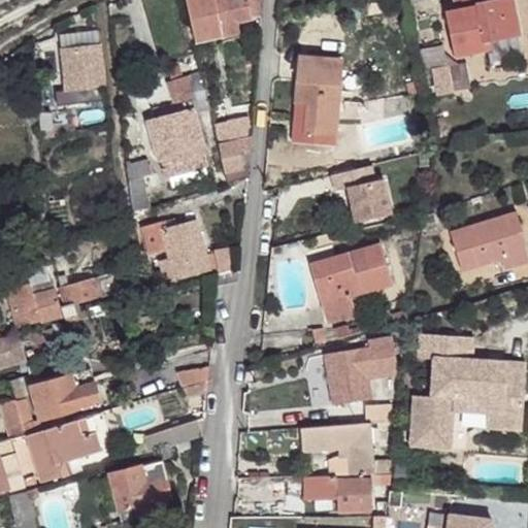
[(185,0),(195,43),(239,33),(237,22),(260,17),(260,0),(185,0)]
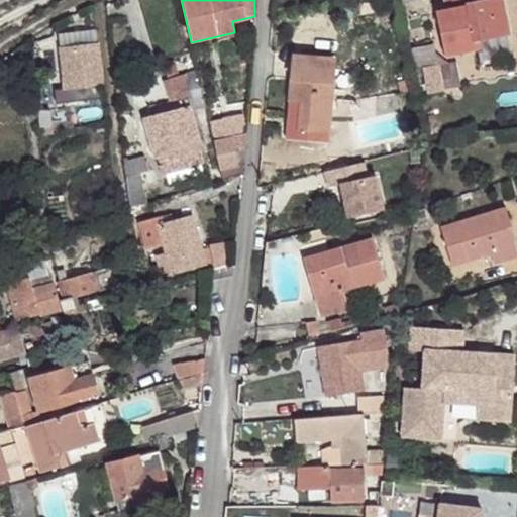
[(435,12),(444,56),(477,48),(480,63),(513,56),(501,0),(443,0),(446,10),(435,12)]
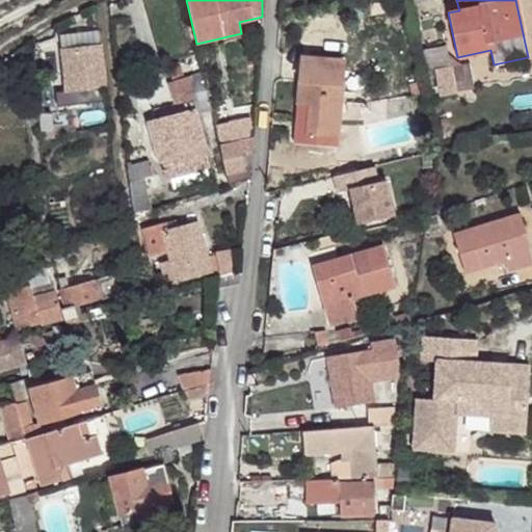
[(105,87),(101,45),(100,45),(98,31),(59,34),(65,90),(55,91),(57,106),(105,101),(103,88),(105,87)]
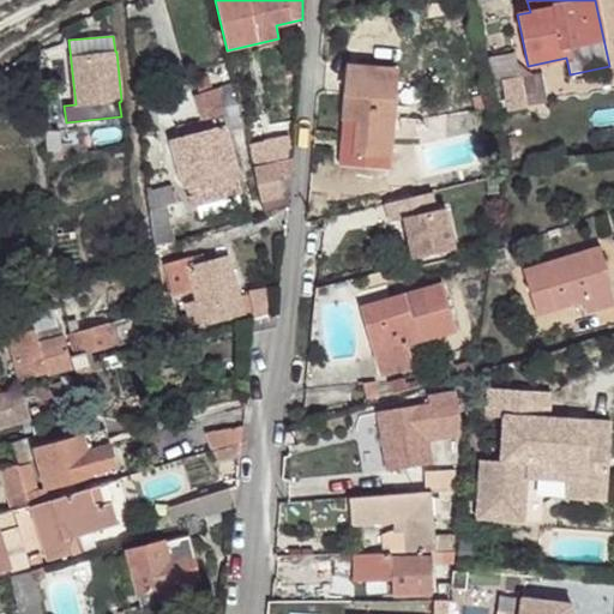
[(345,66),(341,149),(354,149),(354,152),(390,155),(395,68),(345,66)]
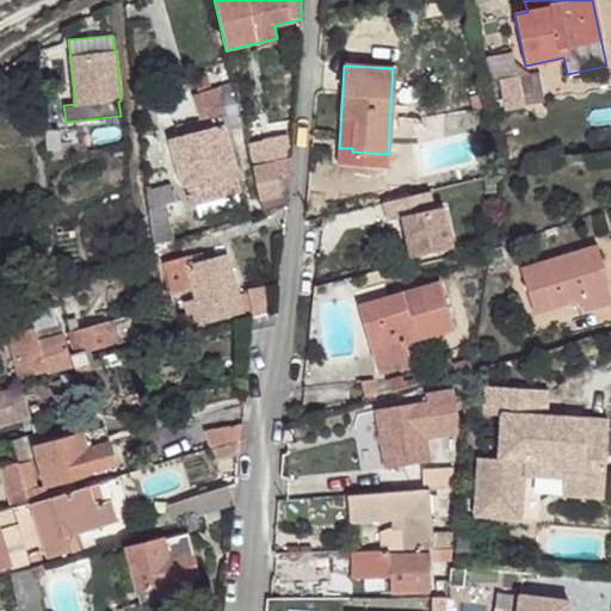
[(500,79),(505,110),(524,107),(518,76),(500,79)]
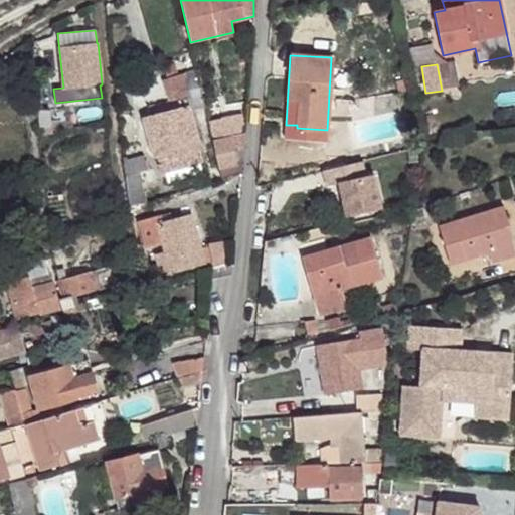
[(181,109),(145,120),(155,158),(158,158),(162,172),(166,171),(169,182),(204,172),(197,147),(200,146),(189,108),(204,104),(195,70),(162,80),(169,102),(178,99),(181,109)]
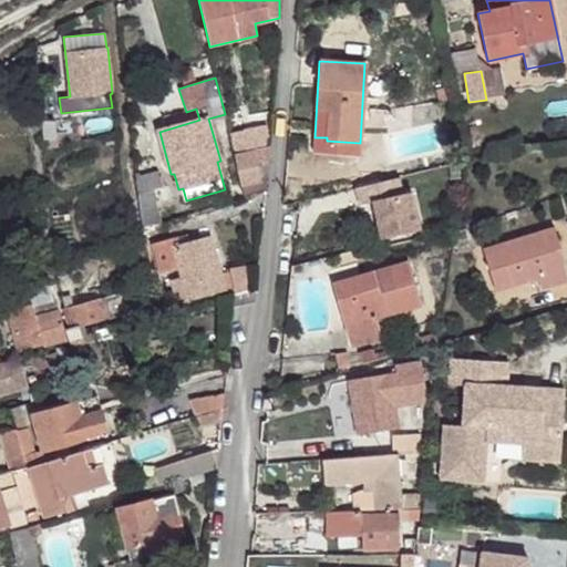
[(234,154),(244,197),(266,191),(267,176),(260,176),(257,163),(269,162),(270,146),(234,154)]
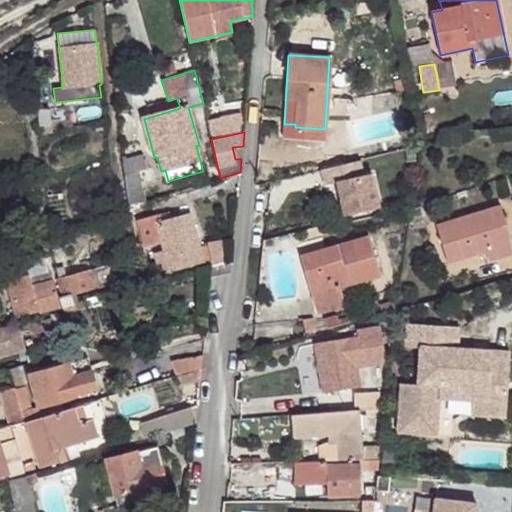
[(123,158),(129,206),(146,201),(139,170),(146,169),(142,153),(123,158)]
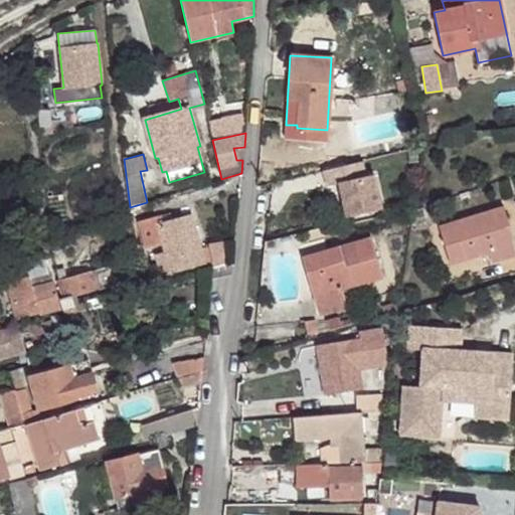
[(338,183),(346,217),(381,209),(373,174),(365,176),(362,161),(323,171),(326,186),(338,183)]
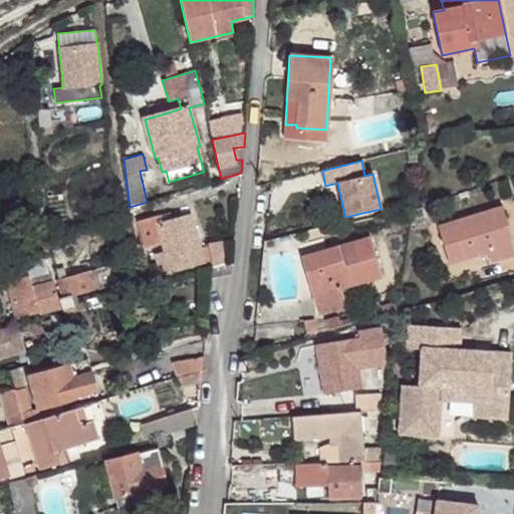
[(502,205),(471,215),(474,226),(483,223),(483,221),(504,214),(502,205)]
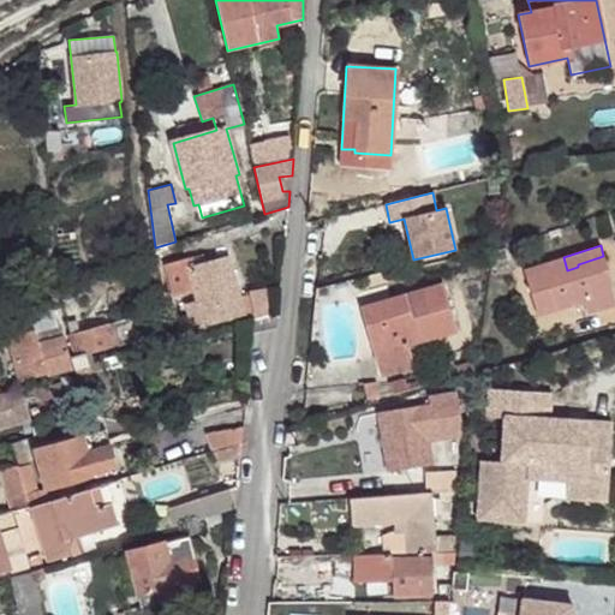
[(190,267),(207,262),(204,254),(187,258),(190,267)]
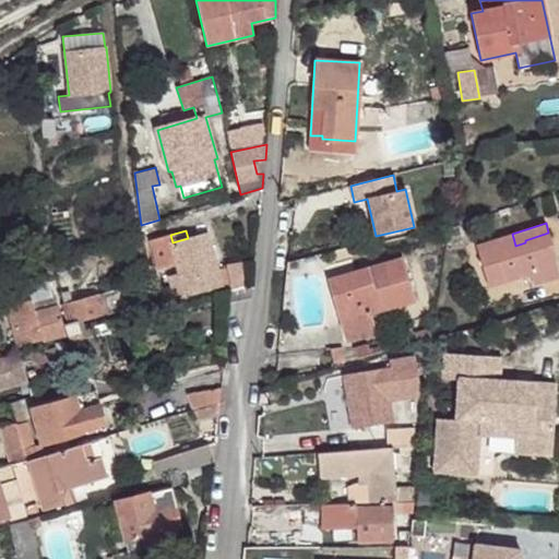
[(159,289),(164,302),(223,286),(207,233),(188,238),(173,242),(170,235),(150,240),(157,271),(176,265),(179,274),(169,276),(171,286),(159,289)]
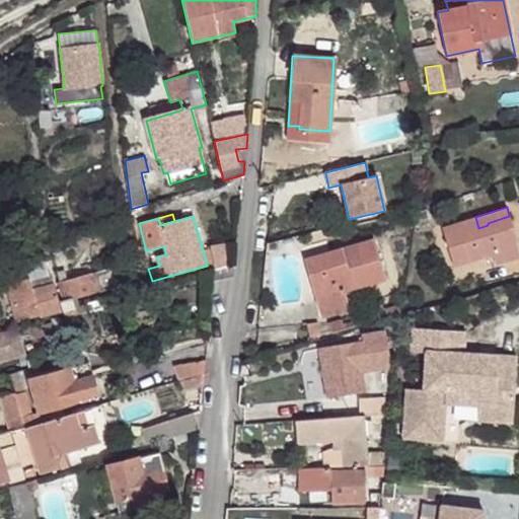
[(518,255),(518,247),(509,216),(488,223),(488,225),(478,228),(475,217),(441,227),(453,266),(492,253),(495,263),(518,255)]
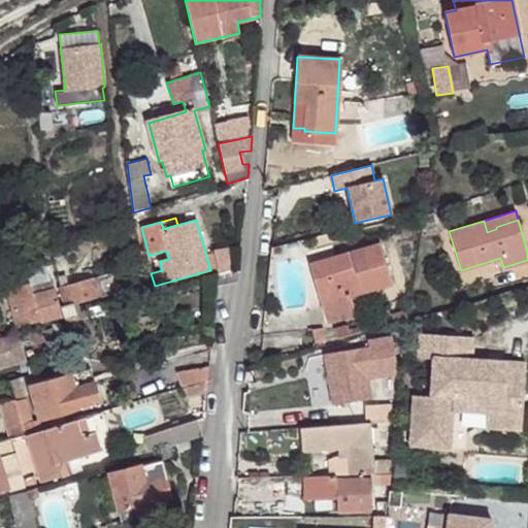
[(315,285),(326,324),(356,316),(350,296),(392,285),(380,243),(316,262),(322,284),(315,285)]
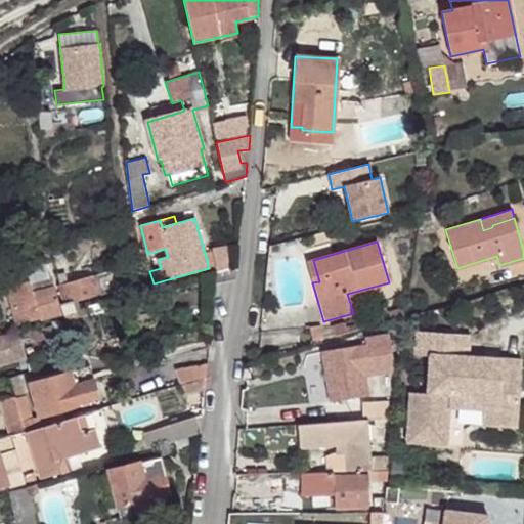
[(228,247),(213,250),(217,271),(231,267),(228,247)]
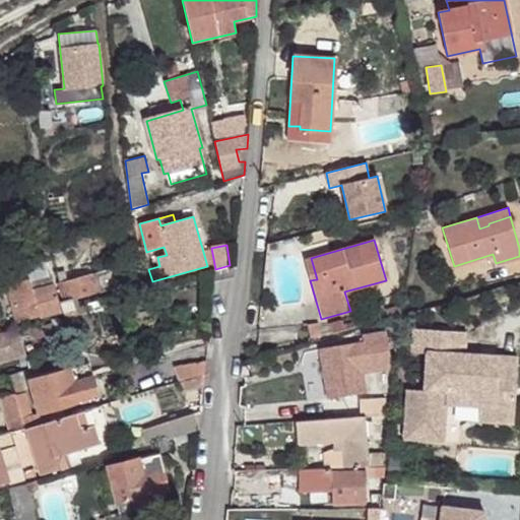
[(304,260),(310,280),(317,279),(311,258),(304,260)]
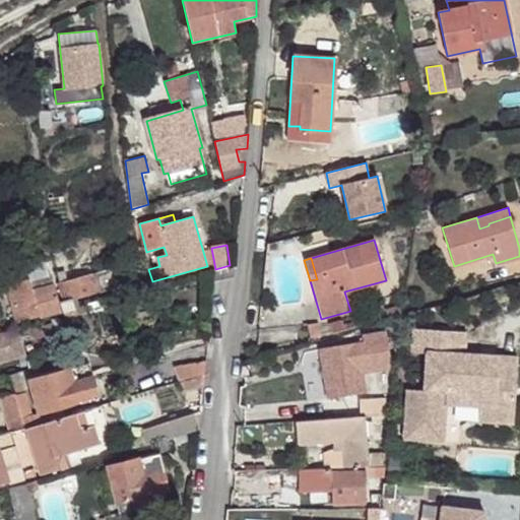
[(60,302),(63,312),(75,309),(72,300),(119,286),(114,268),(59,283),(64,301),(60,302)]
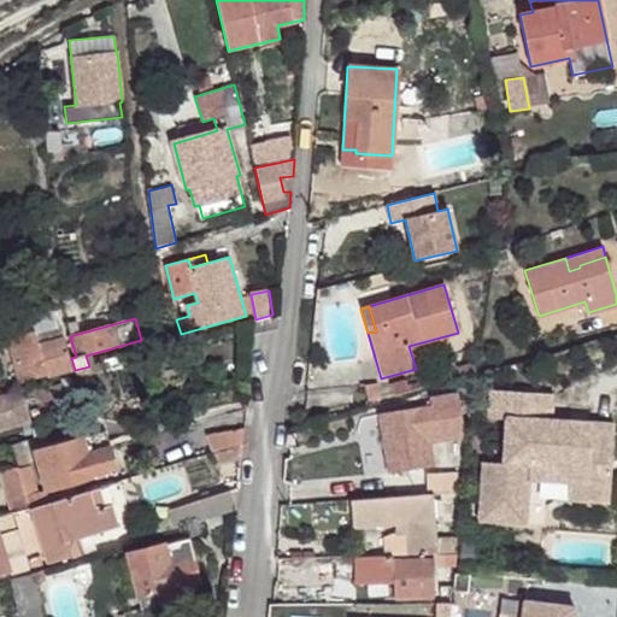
[(60,325),(34,333),(37,344),(63,336),(60,325)]
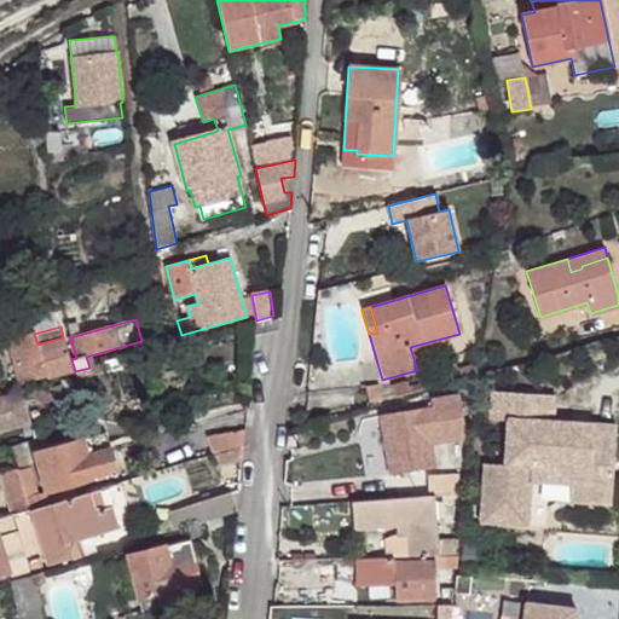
[(7,340),(19,385),(71,370),(63,337),(38,345),(34,334),(7,340)]
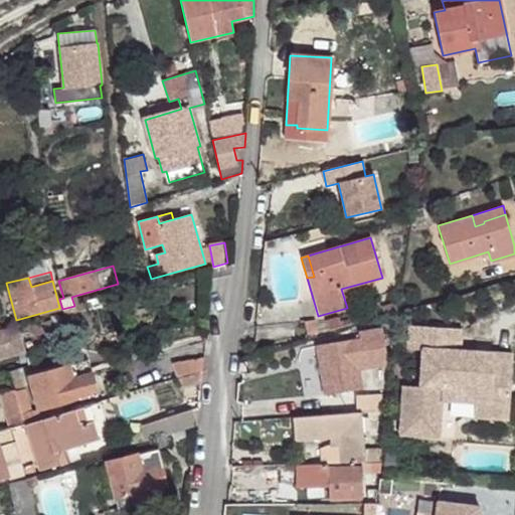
[(100,300),(88,304),(90,312),(103,309),(100,300)]
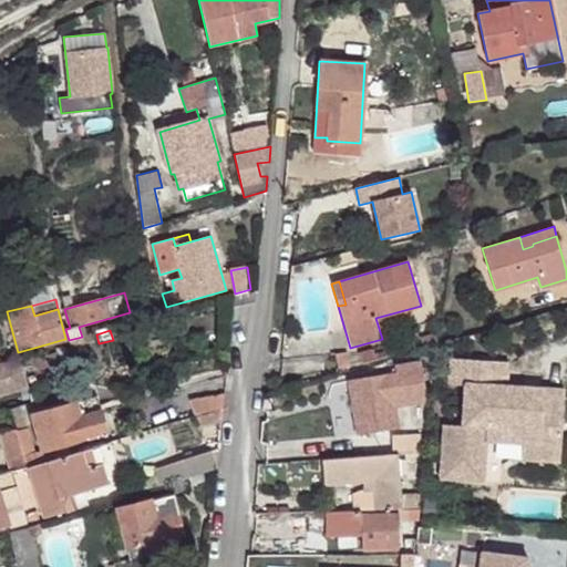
[(413,343),(399,347),(400,352),(415,349),(413,343)]
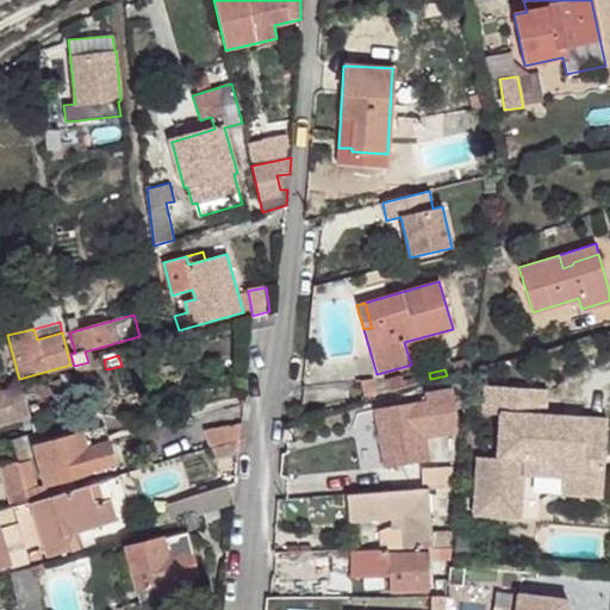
[(400,377),(386,380),(388,392),(404,388),(400,377)]
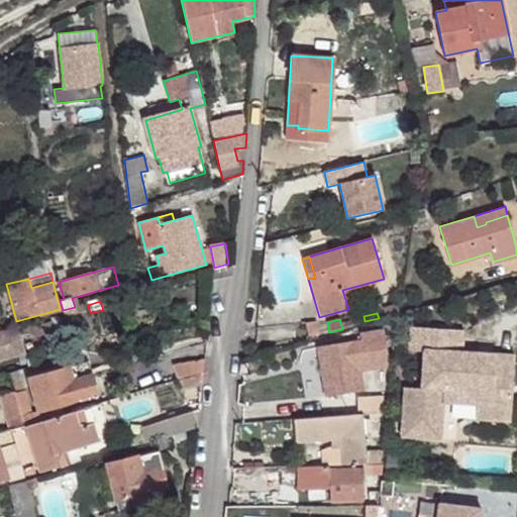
[(316,321),(305,323),(308,336),(318,334),(316,321)]
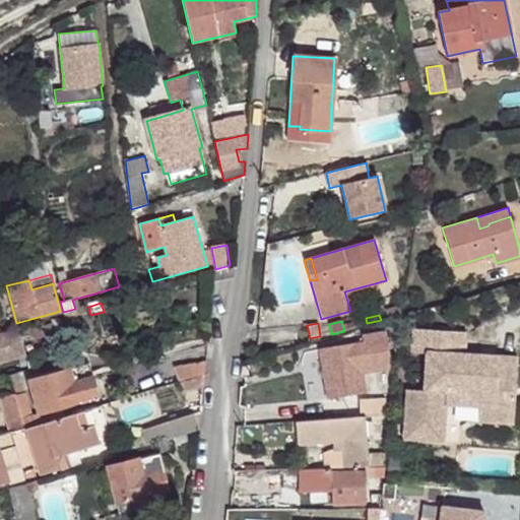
[(0,334),(0,362),(25,354),(17,329),(0,334)]
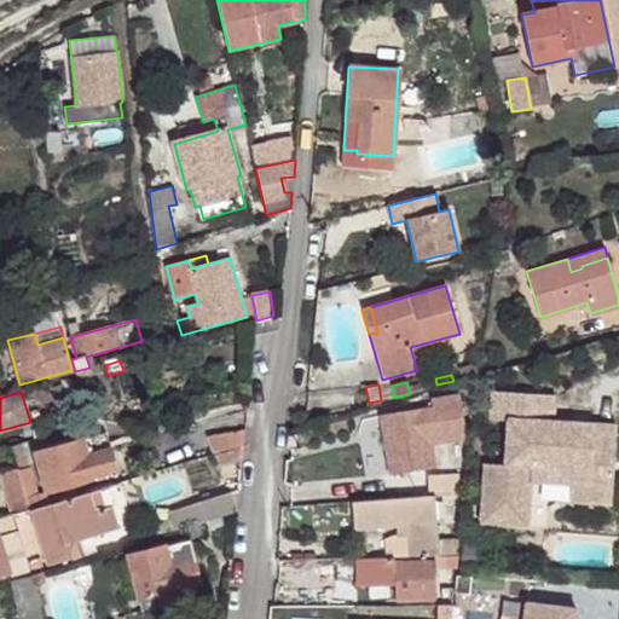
[(377,416),(387,475),(423,469),(418,439),(467,431),(462,411),(470,409),(466,392),(429,400),(432,415),(416,417),(415,410),(377,416)]
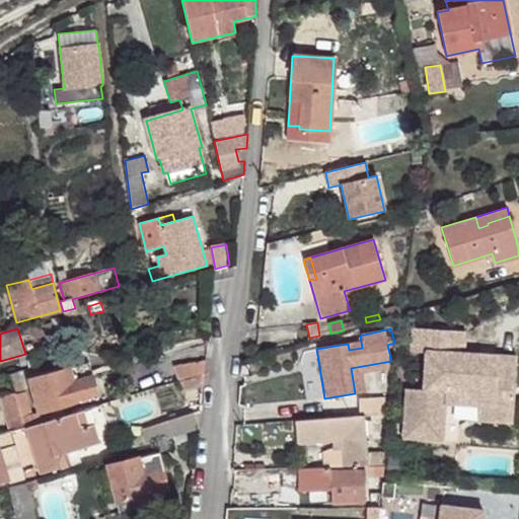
[(406,389),(402,438),(442,441),(444,403),(478,405),(477,421),(513,423),(517,359),(463,355),(464,331),(413,328),(412,352),(426,353),(424,390),(406,389)]
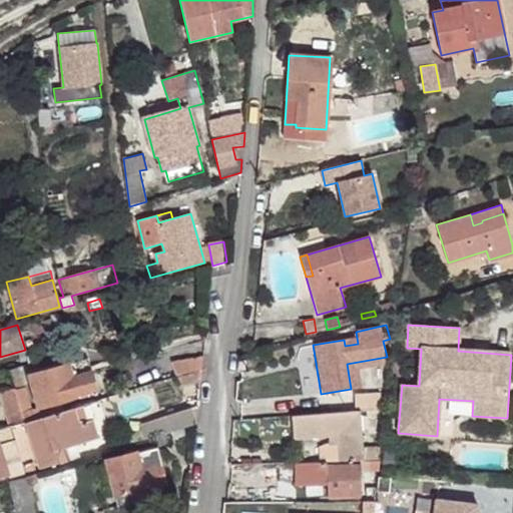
[(27,356),(29,364),(35,362),(33,354),(27,356)]
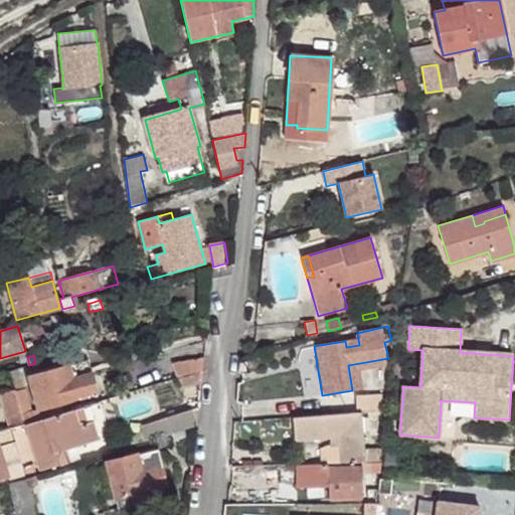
[(172,363),(177,378),(181,377),(202,370),(204,360),(203,357),(172,363)]
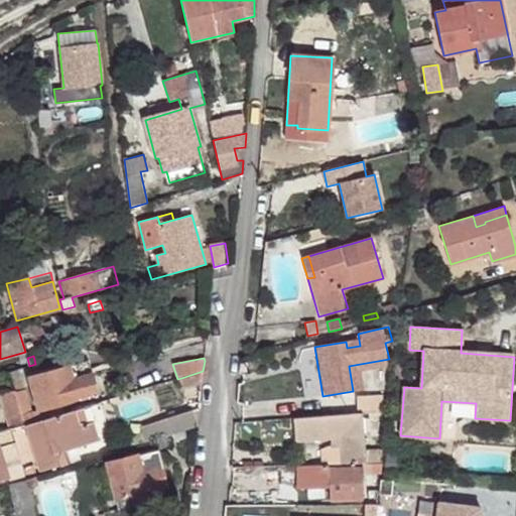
[(21,413),(24,424),(65,413),(61,403),(99,392),(94,373),(76,378),(72,366),(30,377),(38,410),(31,411),(21,413)]
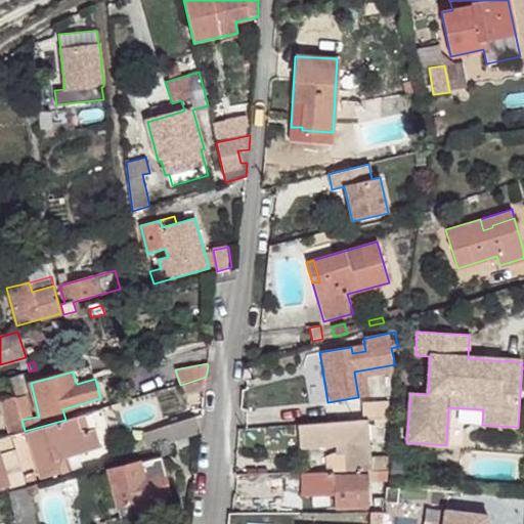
[(206,377),(184,384),(187,395),(203,391),(206,377)]
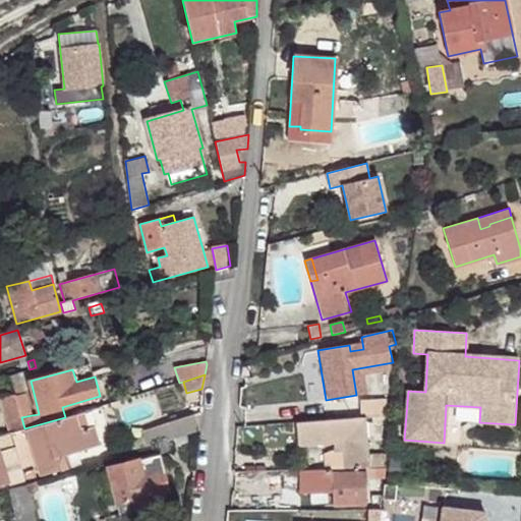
[(15,396),(21,417),(32,415),(25,393),(15,396)]
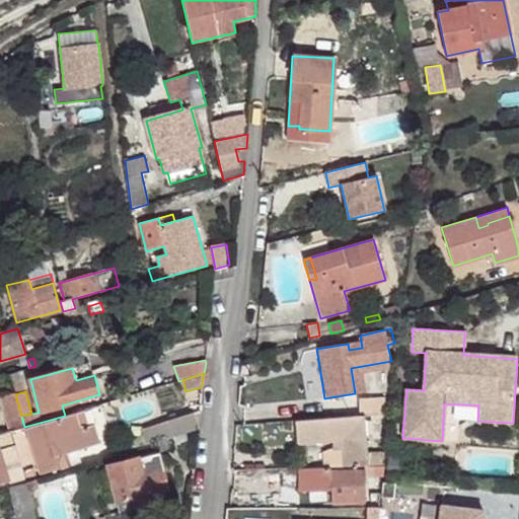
[(21,416),(15,394),(15,392),(0,396),(10,431),(11,431),(24,427),(21,416)]
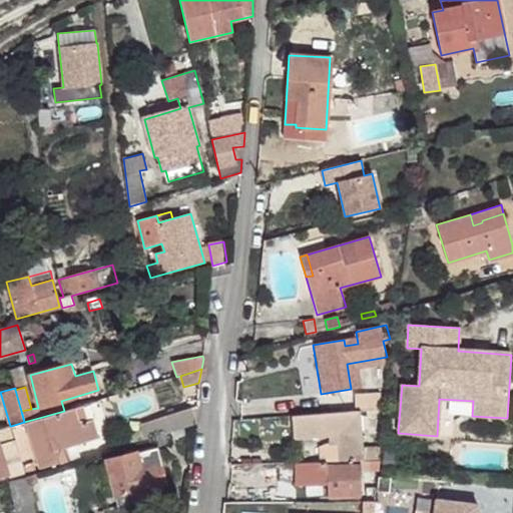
[(354,394),(355,411),(361,411),(380,409),(378,392),(354,394)]
